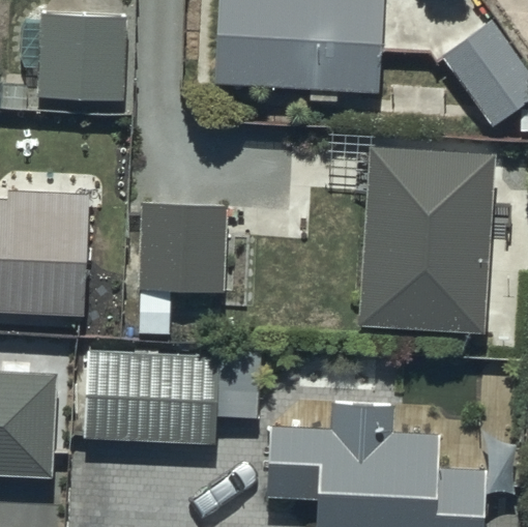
[(386,0),(217,0),(212,85),(380,96),(386,0)]
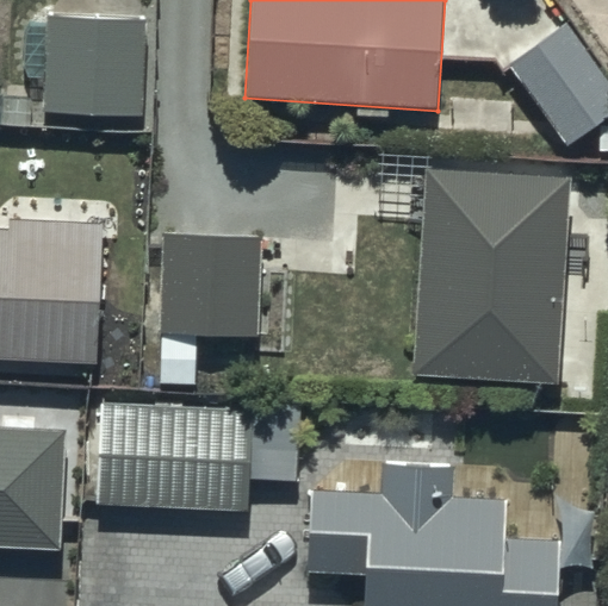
[(147,20),(49,18),(47,110),(144,113),(147,20)]
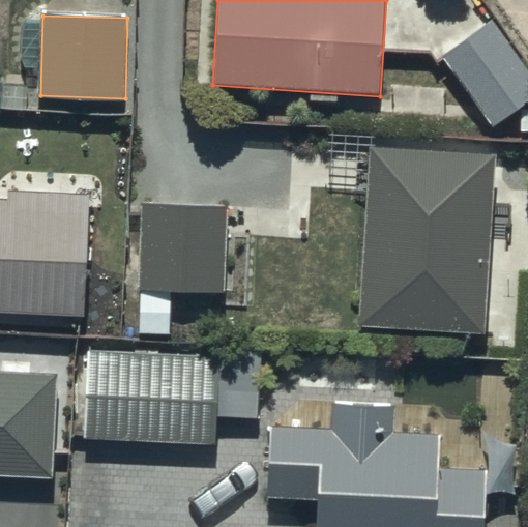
[(527,105),(527,71),(489,21),(440,57),(494,129),(527,105)]
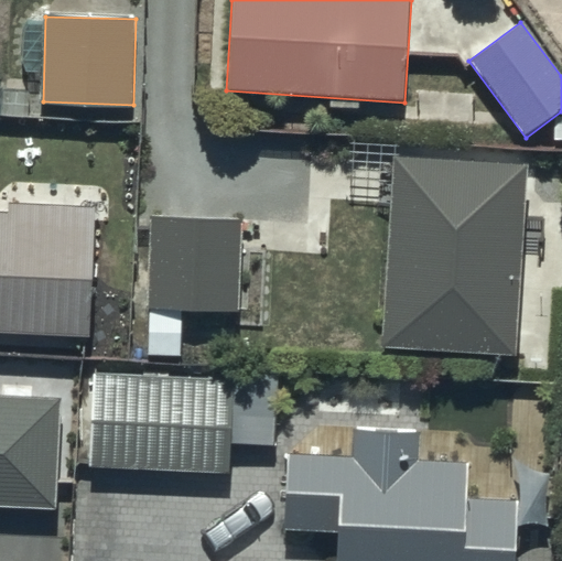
[(529,163),(397,152),(381,342),(514,352),(529,163)]
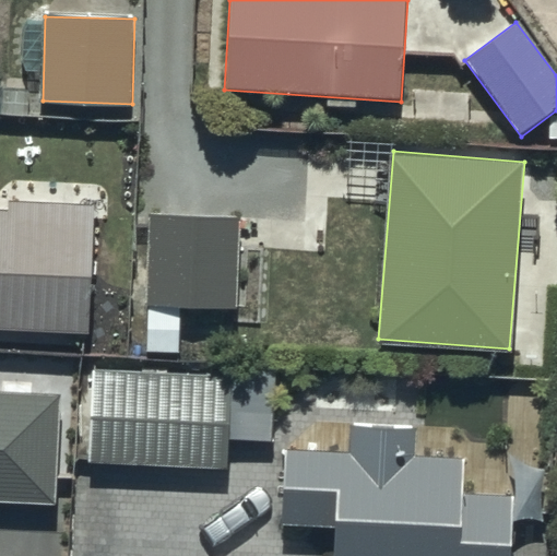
[(12,212),(0,211),(0,329),(89,331),(92,206),(12,204),(12,212)]
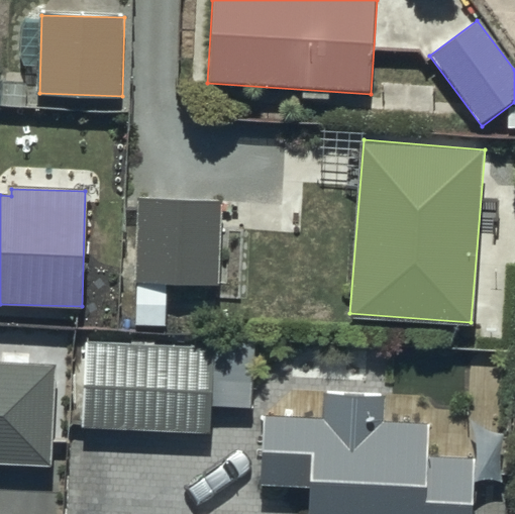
[(222,197),(137,199),(139,285),(256,282),(255,247),(224,247),(222,197)]
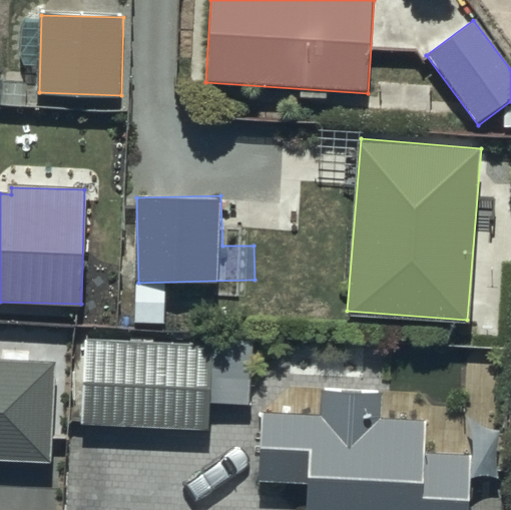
[(205,343),(85,341),(80,427),(207,434),(209,406),(254,408),(259,339),(206,335),(205,343)]
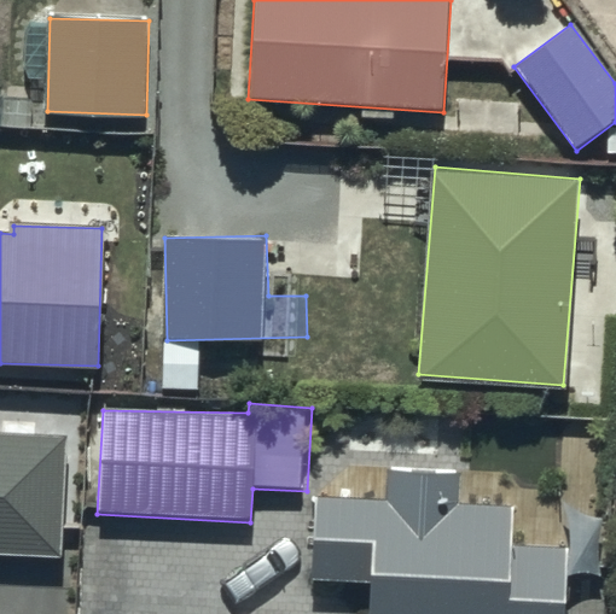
[(0,549),(64,554),(71,437),(0,432),(0,549)]
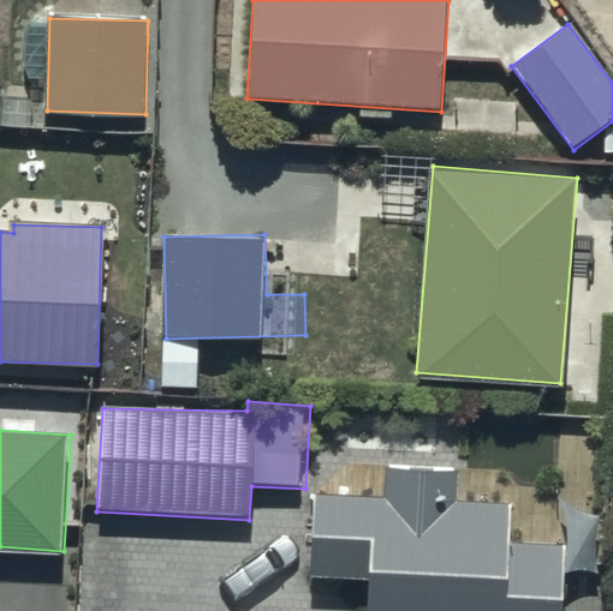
[(378,496),(319,492),(314,576),(370,580),(367,610),(569,610),(573,547),(509,544),(511,504),(451,501),(452,467),(380,462),(378,496)]
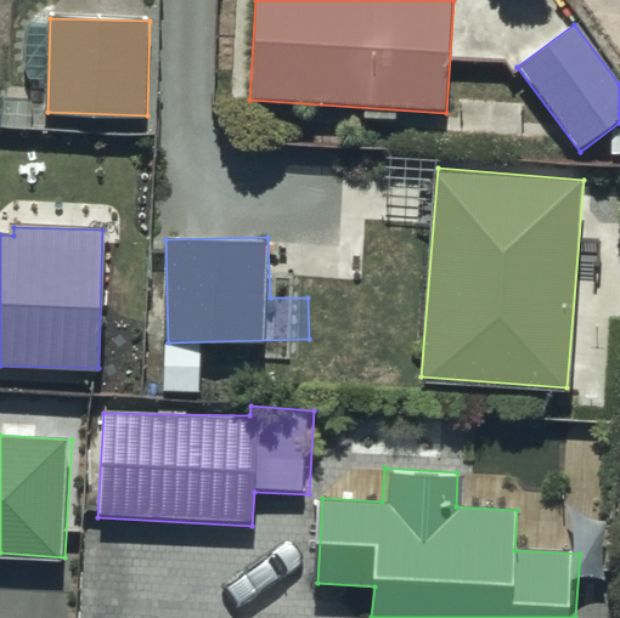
All buildings are outlined.
